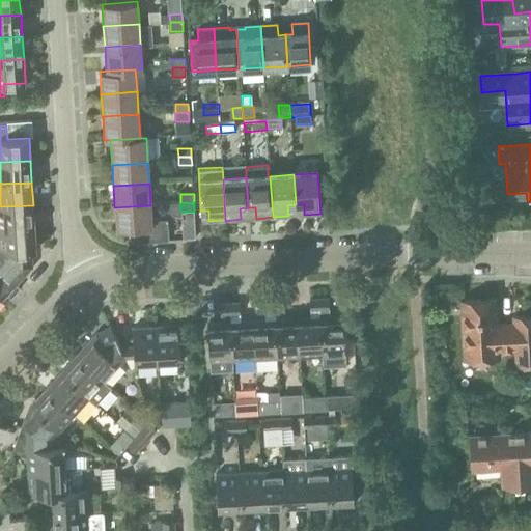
[(0,229),(34,227),(33,205),(0,206),(0,229)]
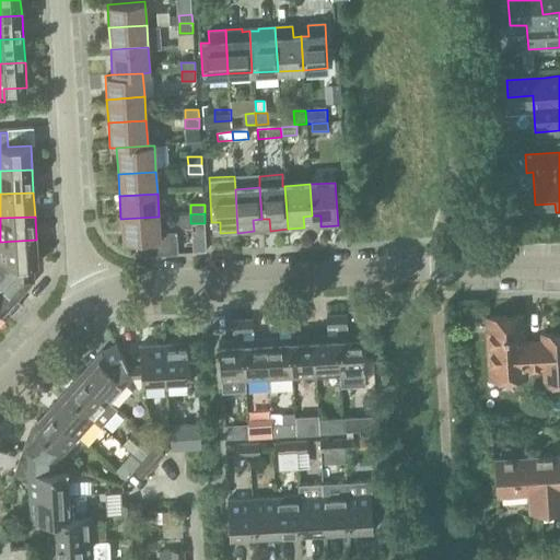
[(159,217),(120,219),(123,242),(140,241),(141,255),(172,253),(171,237),(160,237),(159,217)]
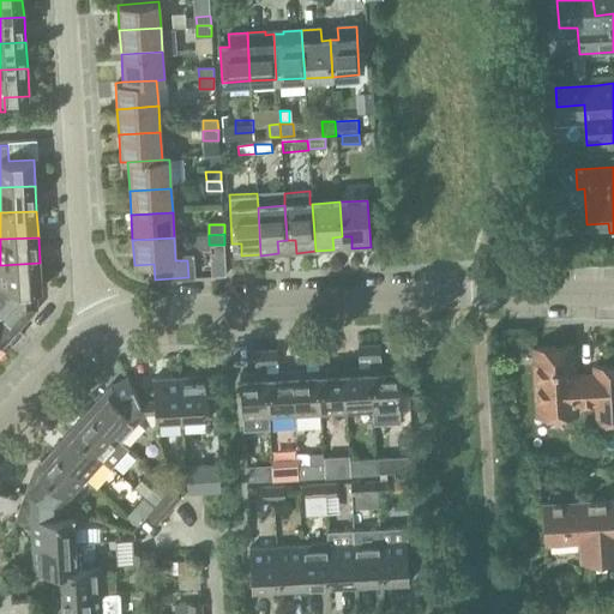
[(40,263),(0,265),(0,314),(14,327),(32,308),(31,290),(42,289),(40,263)]
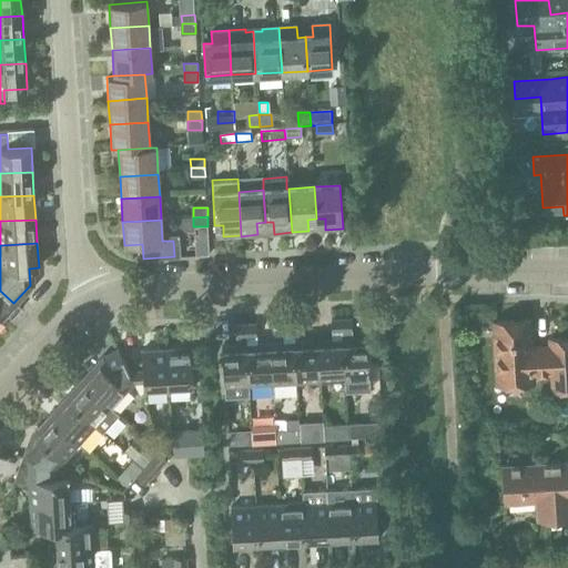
[(0,318),(13,303),(0,291),(0,318)]
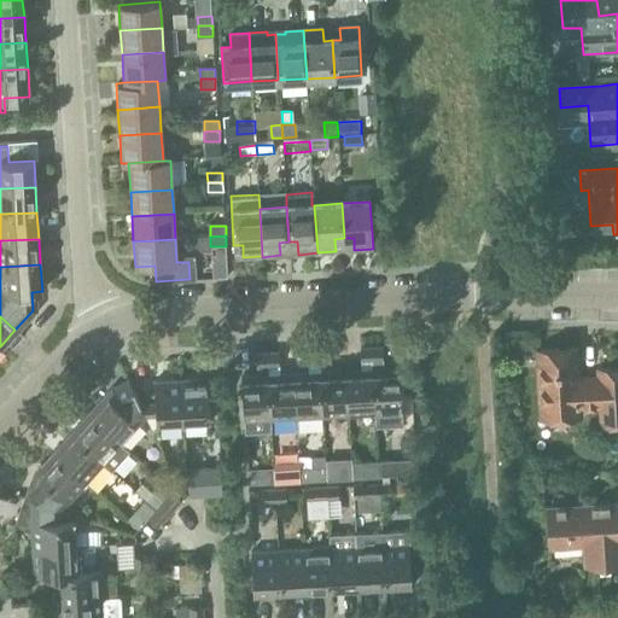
[(331,344),(319,345),(320,359),(331,357),(331,344)]
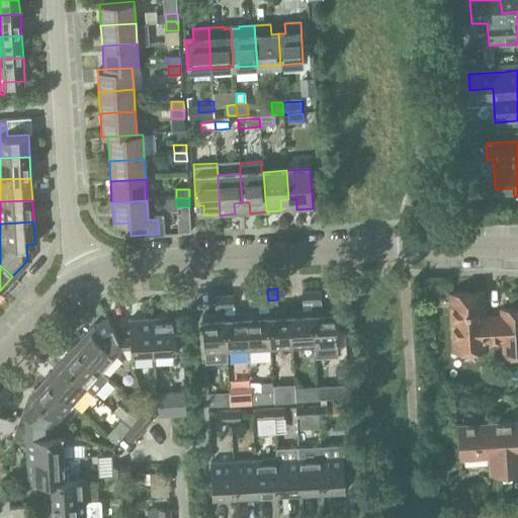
[(267,289),(258,289),(259,300),(268,300),(267,289)]
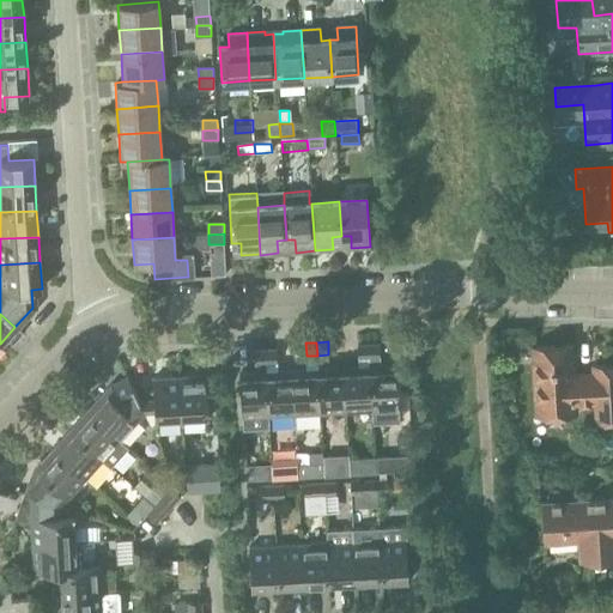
[(266,345),(254,345),(254,359),(266,358),(266,345)]
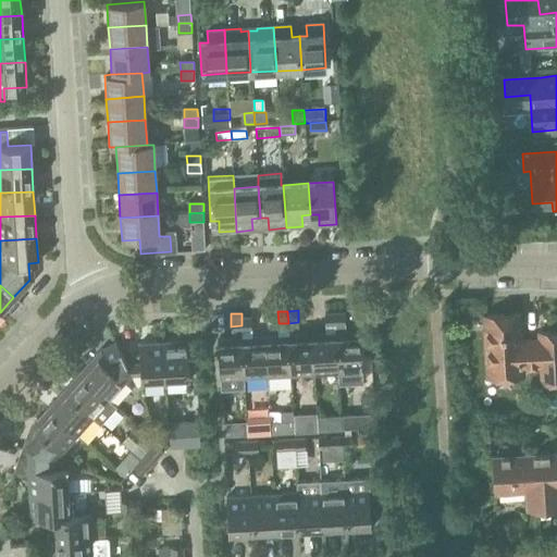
[(251,313),(242,313),(242,325),(252,325),(251,313)]
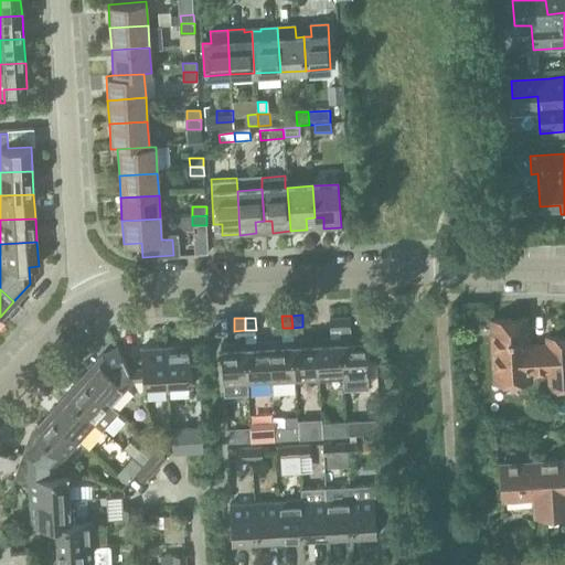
[(341,331),(340,319),(331,320),(331,332),(341,331)]
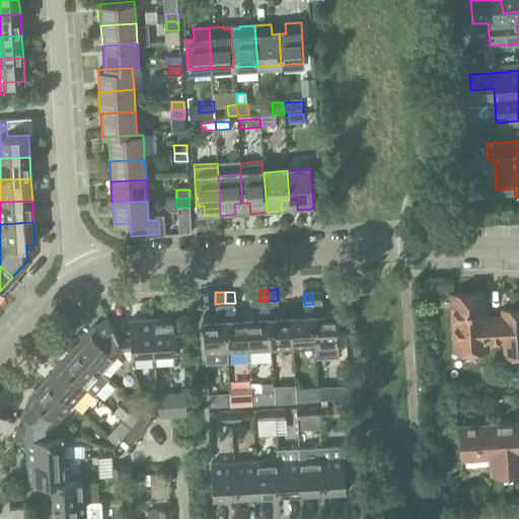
[(313,304),(323,304),(322,293),(312,293),(313,304)]
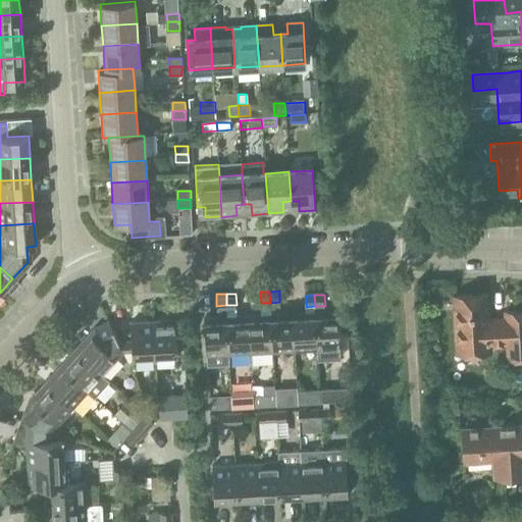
[(498,344),(497,318),(487,319),(486,295),(453,297),(457,354),(489,352),(489,344),(498,344)]
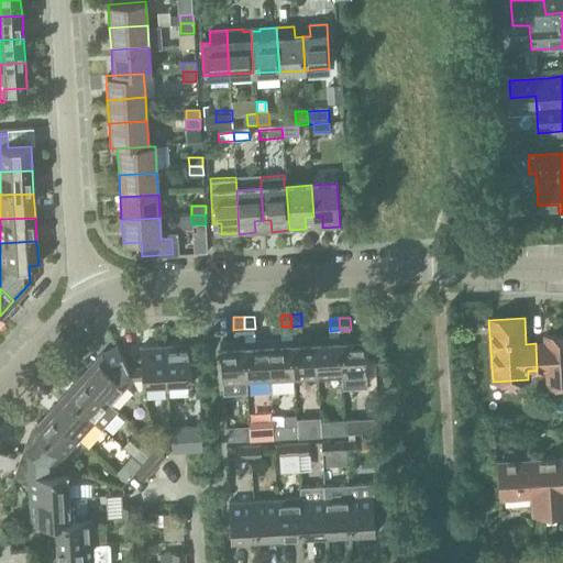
[(341,377),(342,390),(366,389),(363,334),(339,337),(341,377)]
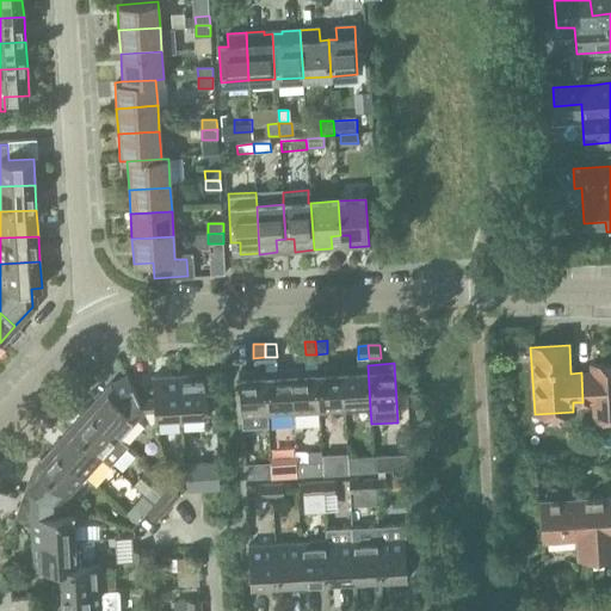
[(581,372),(582,402),(593,401),(594,420),(610,418),(610,363),(591,365),(591,371),(581,372)]
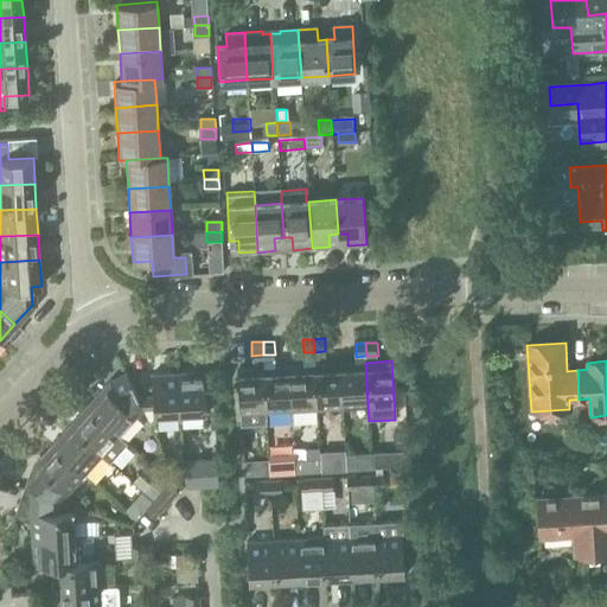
[(343,408),(368,407),(365,363),(340,364),(343,408)]
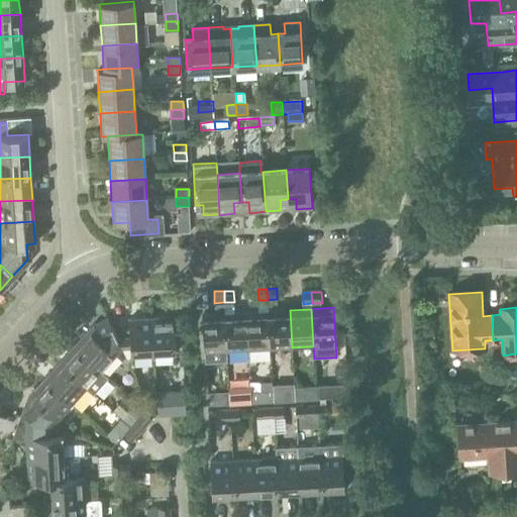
[(271,348),(292,347),(290,310),(268,311),(271,348)]
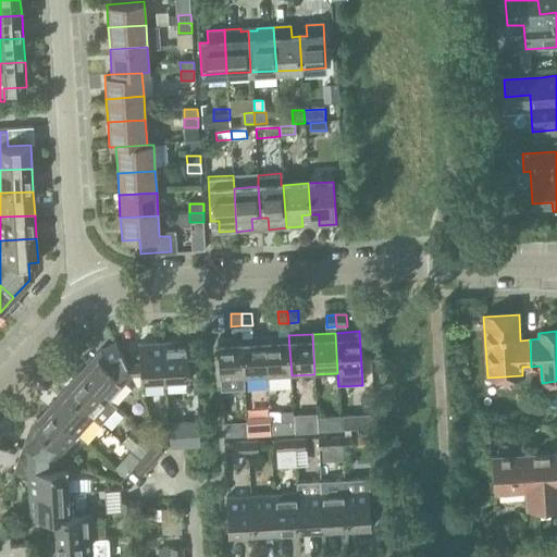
[(269,378),(292,375),(288,335),(265,336),(269,378)]
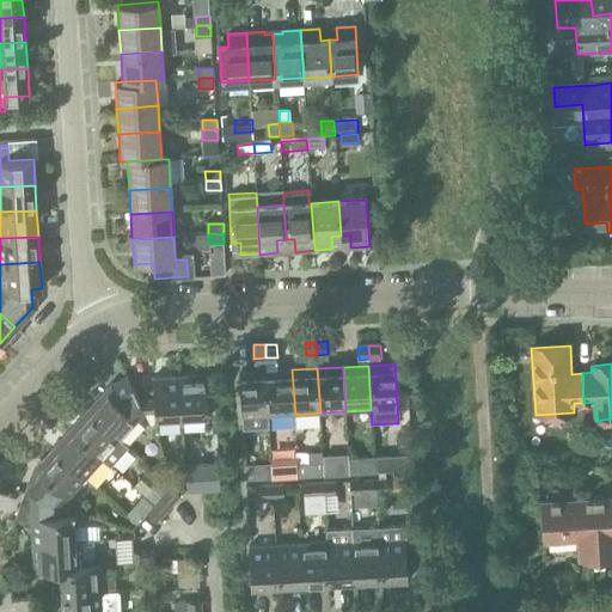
[(269,416),(295,415),(292,369),(267,372),(269,416)]
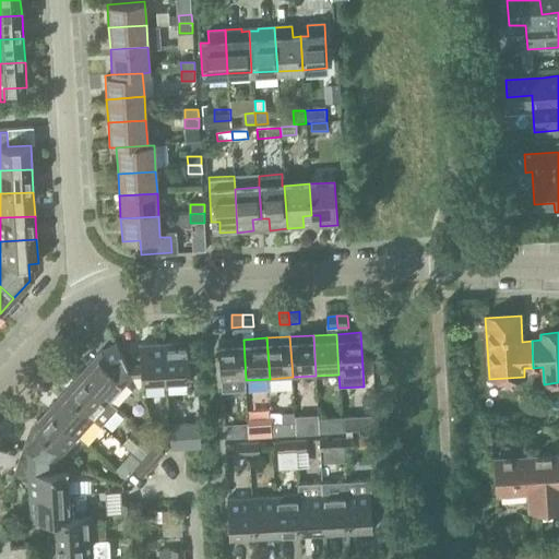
[(245,392),(244,380),(246,380),(244,340),(218,341),(222,393),(245,392)]
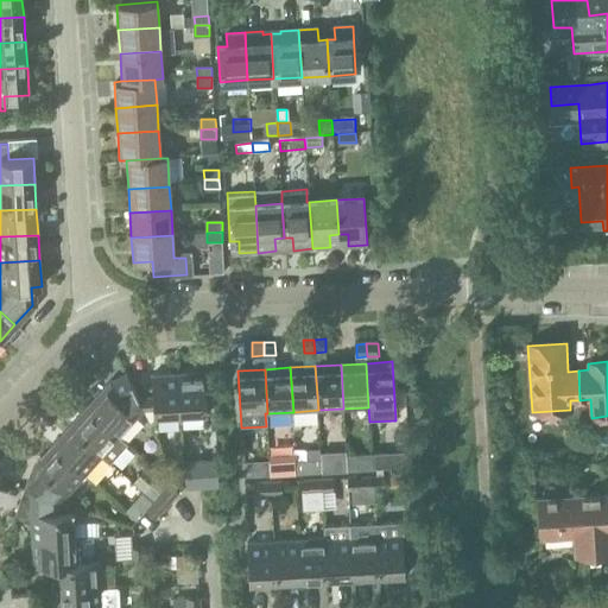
[(178,374),(181,418),(208,417),(206,373),(178,374)]
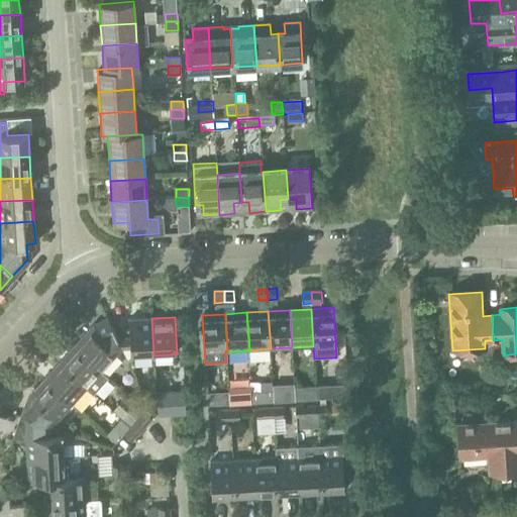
[(122,348),(117,338),(108,318),(107,318),(107,320),(96,326),(94,324),(74,346),(102,372),(122,348)]
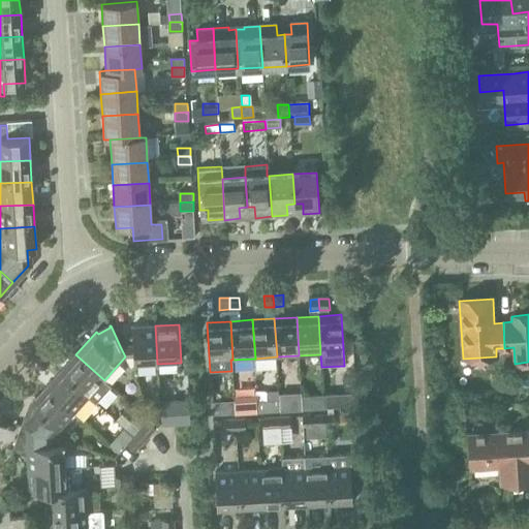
[(133,365),(157,364),(155,325),(132,328),(133,345),(121,346),(120,346),(125,356),(133,356),(133,365)]
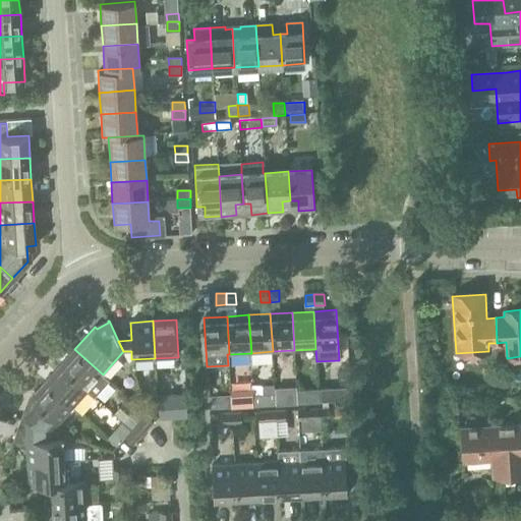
[(94,397),(109,381),(103,374),(74,349),(60,366),(88,391),(94,397)]
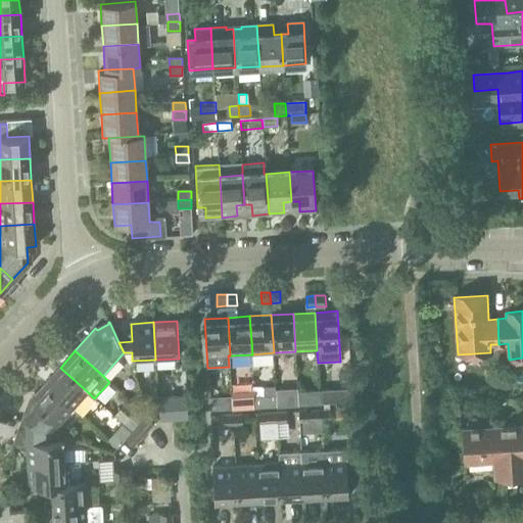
[(74,409),(88,392),(60,368),(46,383),(74,409)]
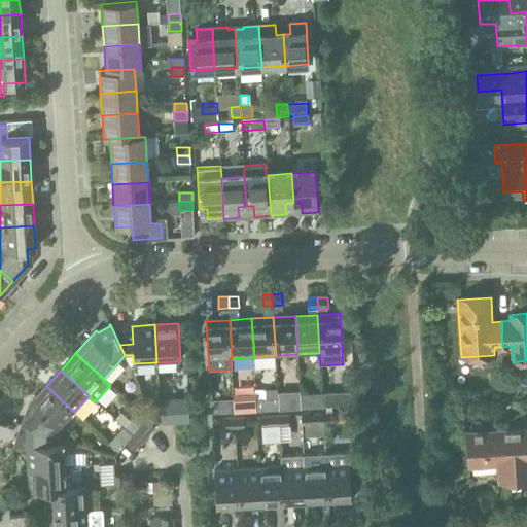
[(59,429),(74,412),(46,386),(30,403),(23,425),(53,435),(59,429)]
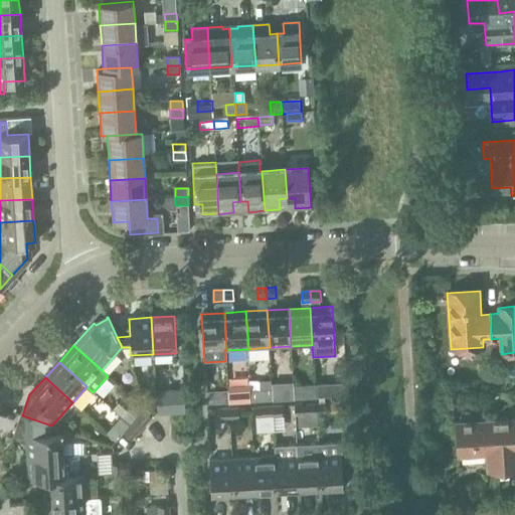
[(280,382),(271,382),(272,389),(272,399),(272,400),(281,400),(281,389),(280,382)]
